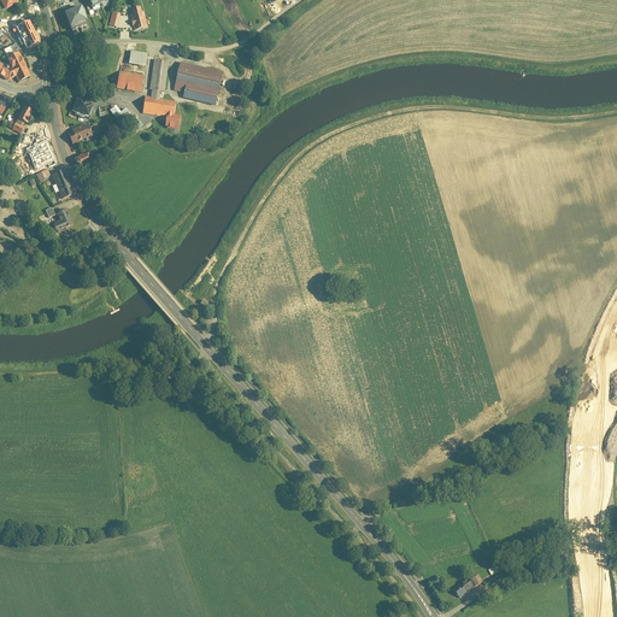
[(16,0),(0,0),(0,1),(5,10),(18,3),(16,0)]
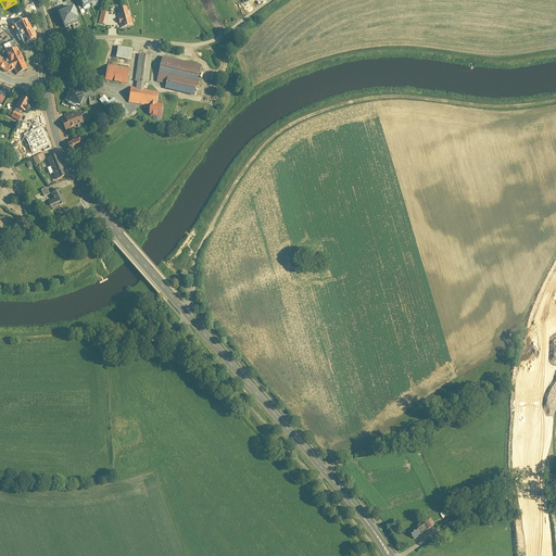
[(75,8),(60,13),(65,28),(80,22),(75,8)]
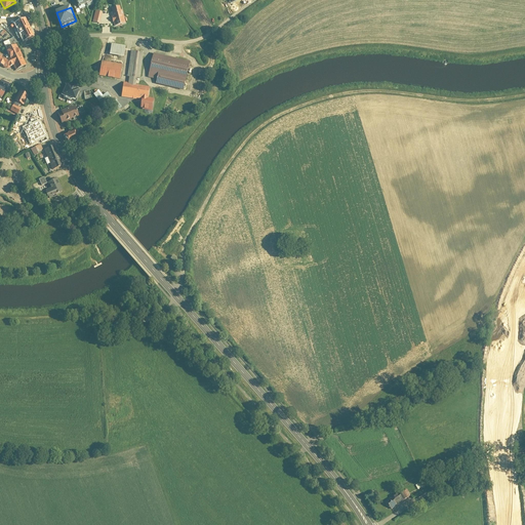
[(119,7),(112,8),(114,19),(112,19),(114,27),(125,25),(122,10),(120,10),(119,7)]
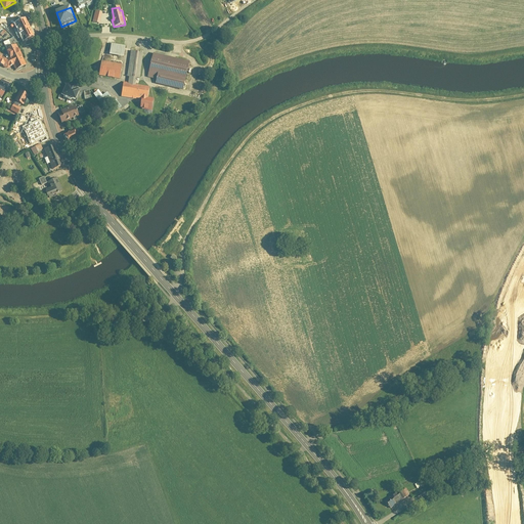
[(101,12),(95,11),(92,23),(99,24),(101,12)]
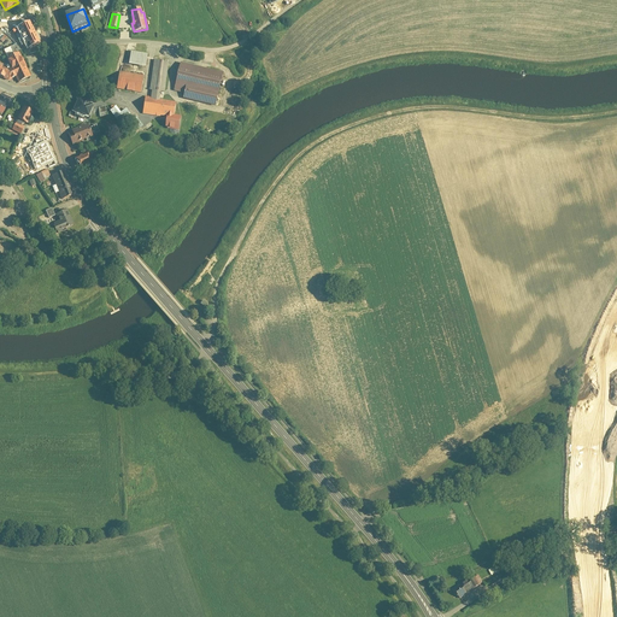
[(29,21),(17,27),(28,51),(40,45),(29,21)]
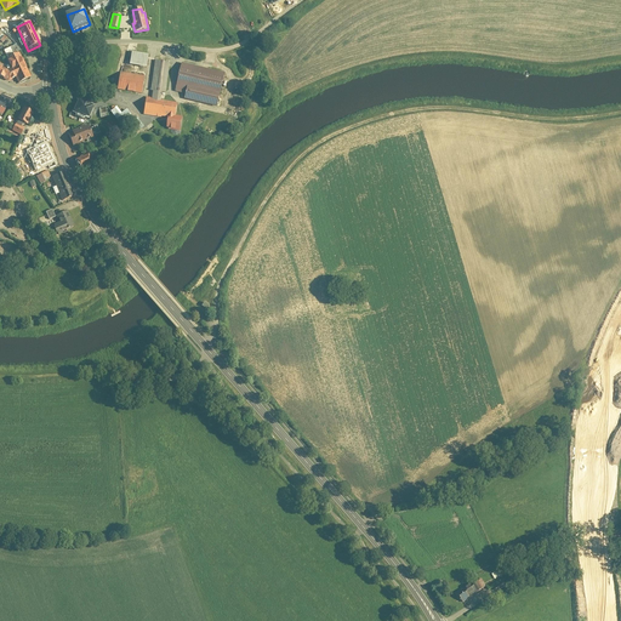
[(132,52),(130,66),(146,68),(148,56),(132,52)]
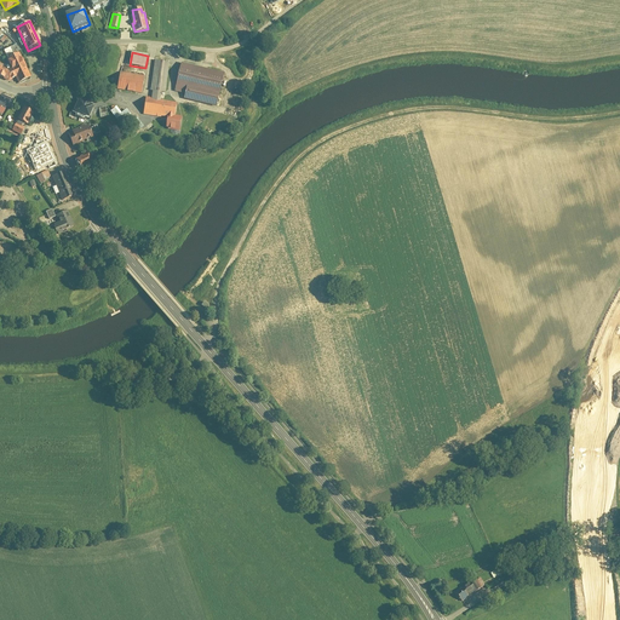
[(7,58),(6,59),(10,68),(16,78),(18,84),(30,78),(18,53),(7,58)]
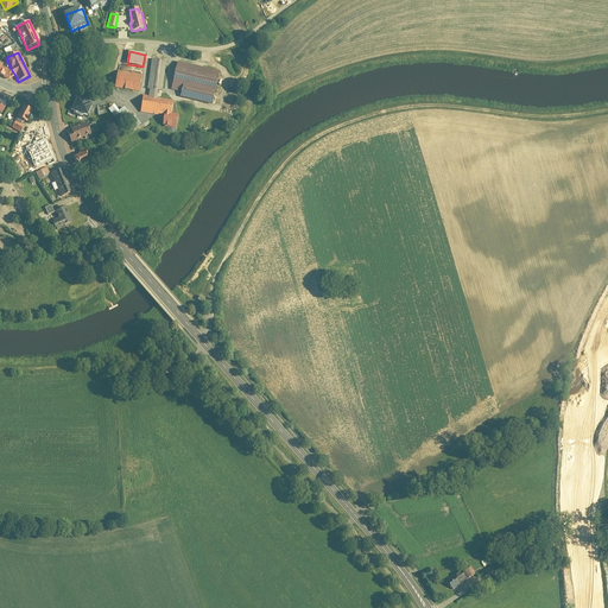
[(178,115),(171,114),(173,101),(159,99),(160,93),(162,93),(166,62),(152,61),(147,90),(151,90),(150,96),(144,96),(140,113),(165,116),(163,127),(176,130),(178,115)]
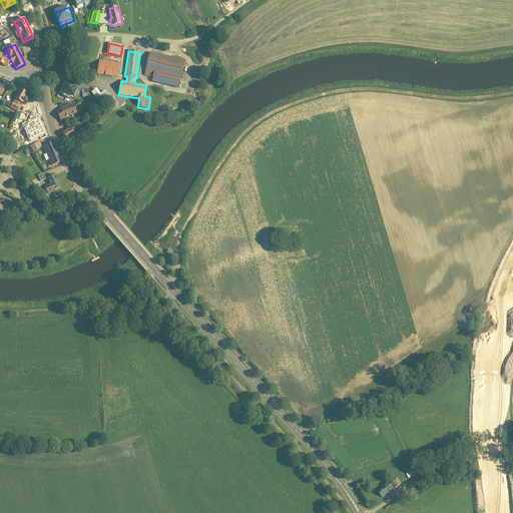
[(8,56),(0,52),(0,64),(7,67),(13,64),(8,56)]
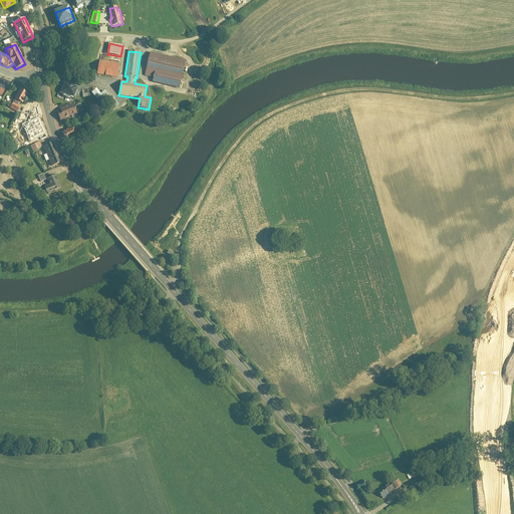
[(151,53),(146,75),(154,77),(153,82),(180,88),(186,61),(151,53)]
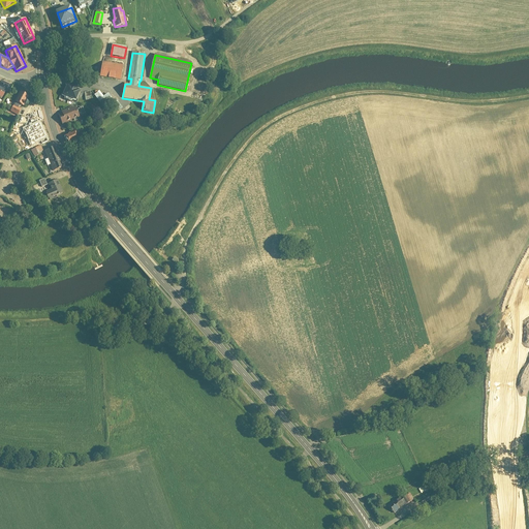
[(102,63),(100,78),(120,81),(122,66),(102,63)]
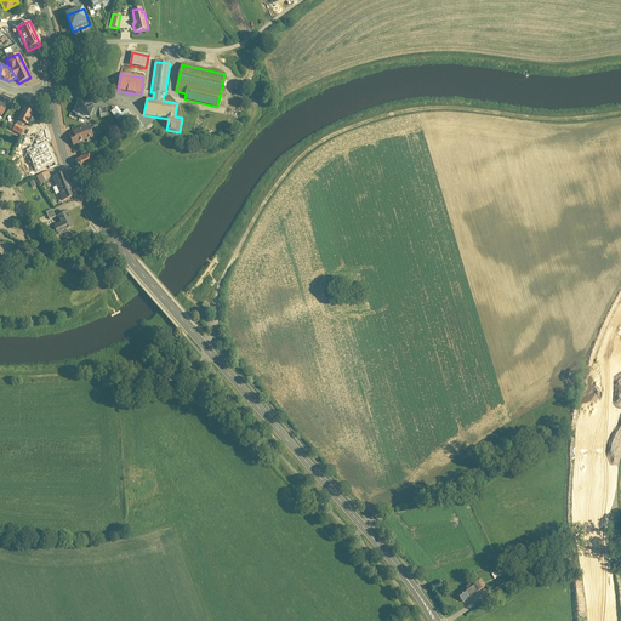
[(0,101),(0,114),(3,117),(11,100),(4,96),(0,101)]
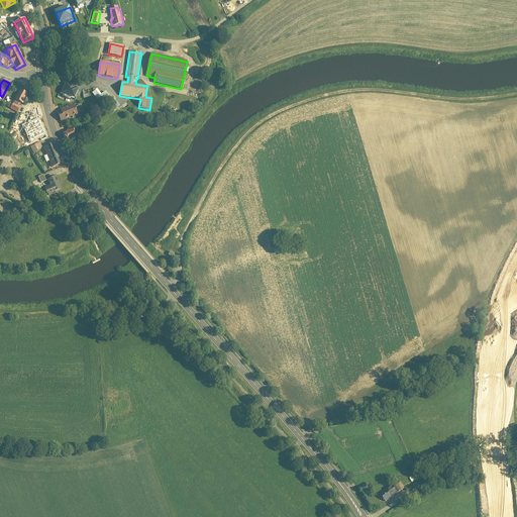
[(75,99),(79,89),(65,83),(60,93),(75,99)]
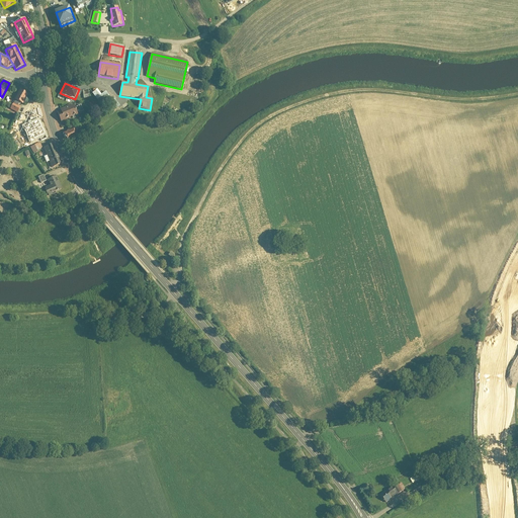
[(97,89),(92,93),(105,113),(116,106),(106,92),(101,95),(97,89)]
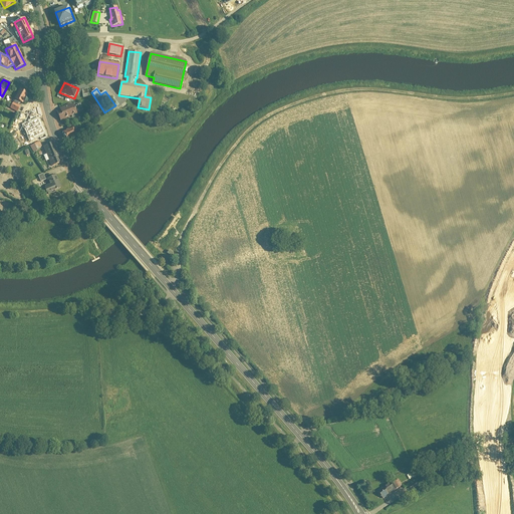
[(20,89),(14,99),(23,103),(28,94),(20,89)]
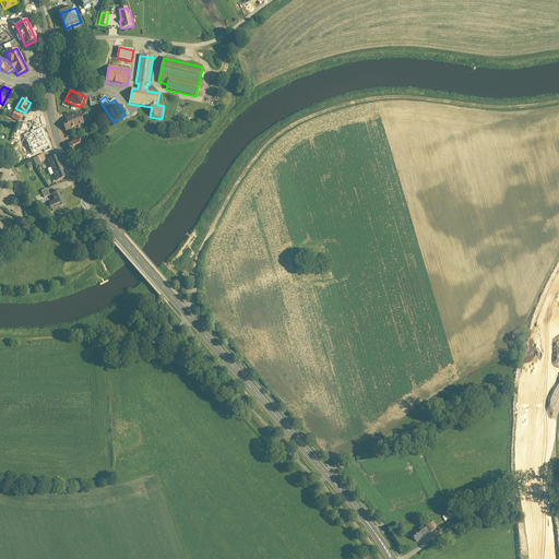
[(13,113),(10,119),(19,123),(22,117),(13,113)]
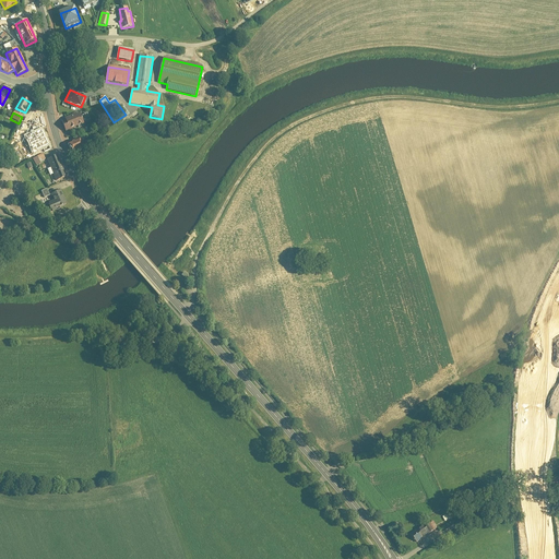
[(62,122),(66,131),(78,127),(80,130),(85,128),(83,123),(90,121),(87,114),(81,117),(80,114),(64,120),(66,121),(62,122)]
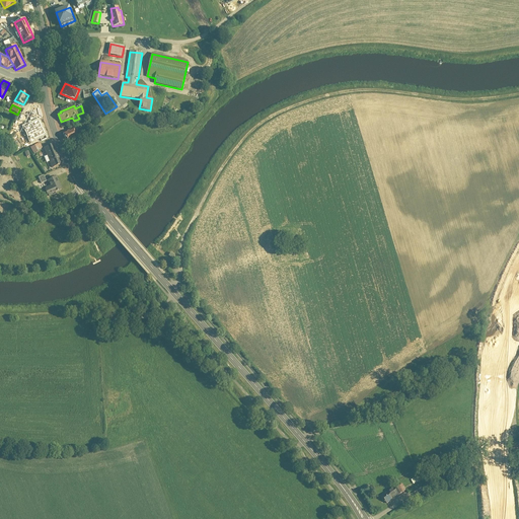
[(31,142),(45,135),(38,122),(24,129),(31,142)]
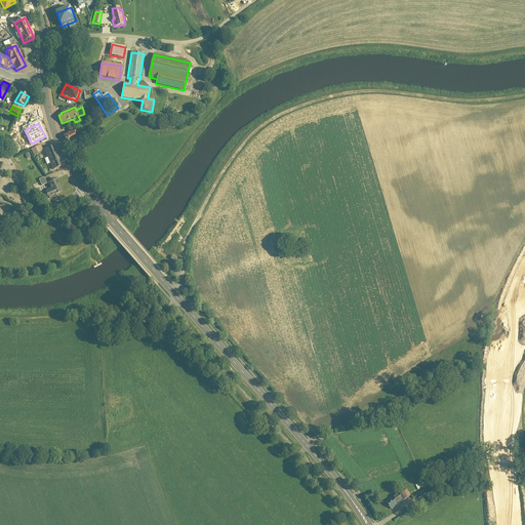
[(64,135),(67,145),(78,140),(75,131),(64,135)]
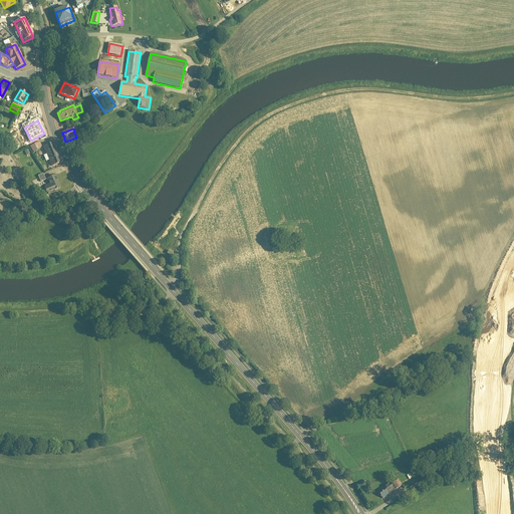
[(39,142),(30,147),(33,153),(42,148),(39,142)]
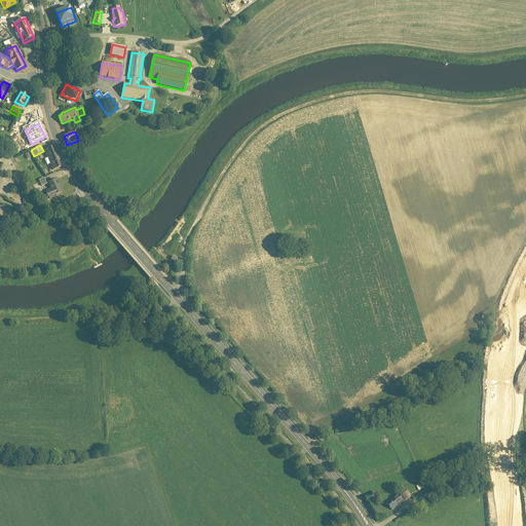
[(53,148),(44,151),(52,172),(62,167),(53,148)]
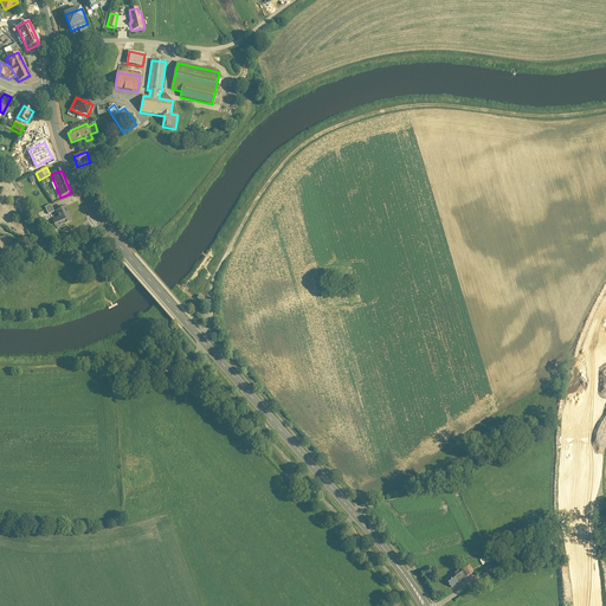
[(52,221),(56,230),(72,223),(65,206),(55,211),(58,219),(52,221)]
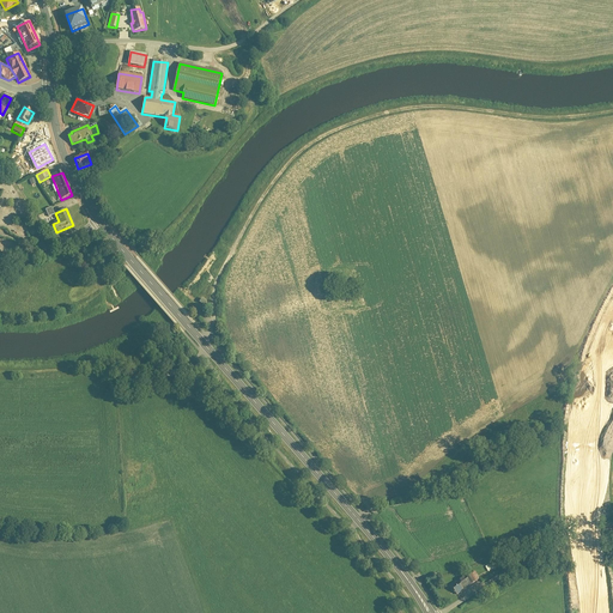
[(449,586),(455,595),(462,590),(462,589),(468,586),(469,587),(479,581),(474,572),(463,578),(465,580),(459,583),(457,581),(449,586)]
